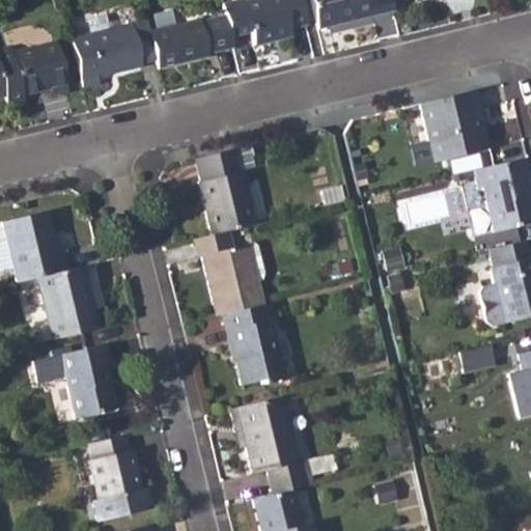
[(239,0),(238,0),(221,4),(224,18),(229,38),(251,33),(254,48),(290,38),(288,30),(307,25),(300,0),(252,0),(240,3),(239,0)]
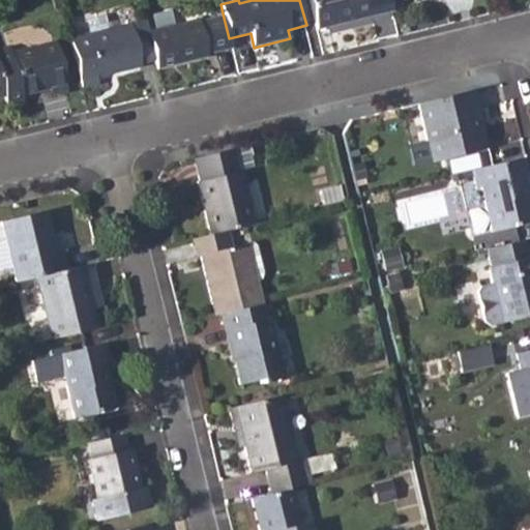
[(310,0),(318,31),(393,11),(391,2),(390,0),(310,0)]
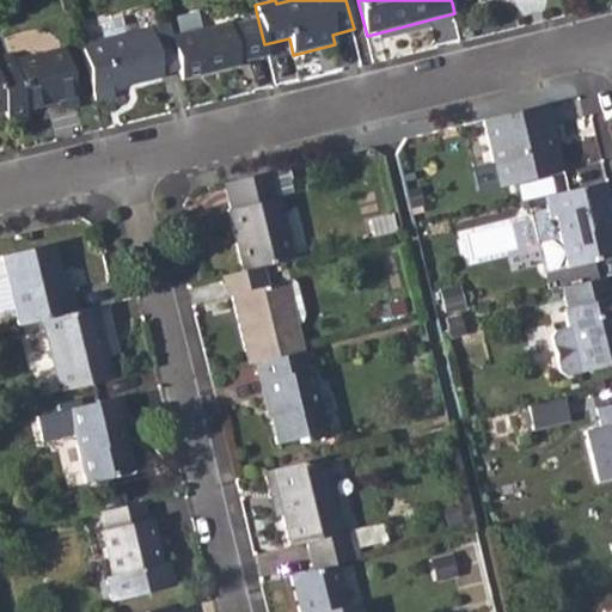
[(228,24),(172,38),(179,69),(182,83),(240,68),(239,65),(268,57),(264,44),(258,20),(230,28),(228,24)]
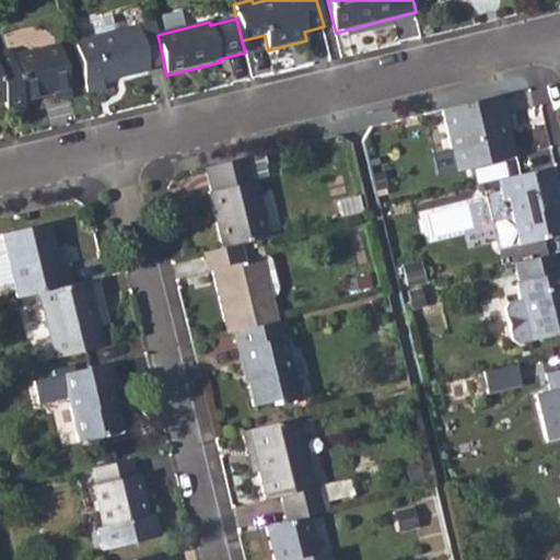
[(153,22),(74,42),(86,93),(104,88),(103,81),(146,70),(147,69),(164,63),(158,35),(153,22)]
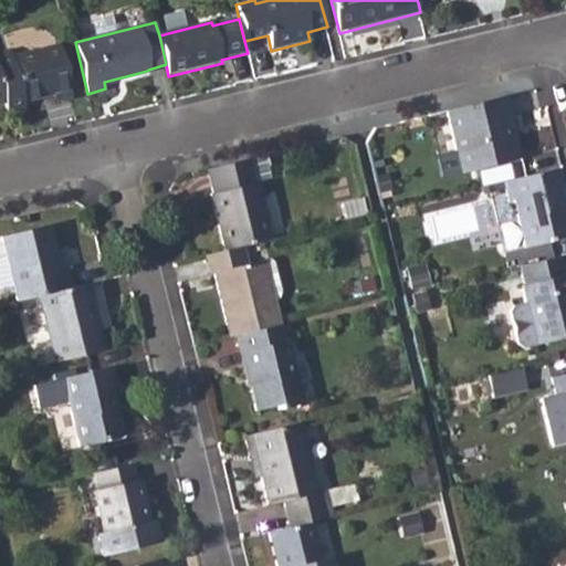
[(11,53),(0,55),(0,79),(4,96),(7,105),(8,114),(24,109),(22,102),(53,95),(54,101),(72,97),(59,45),(12,58),(11,53)]
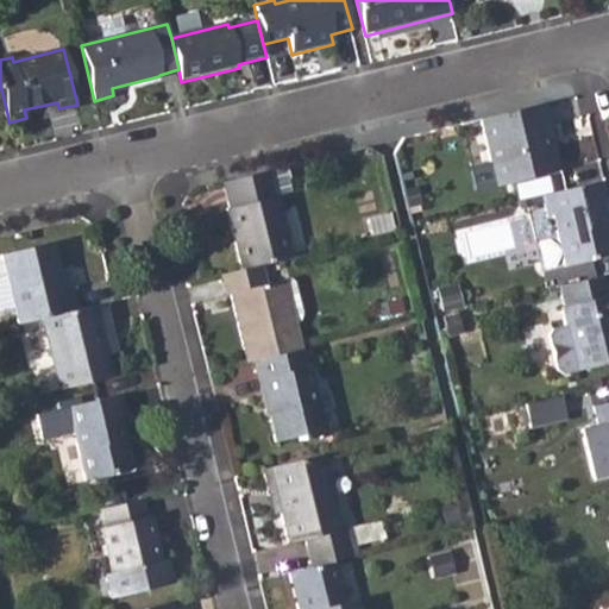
[(540,105),(481,120),(497,187),(548,175),(539,135),(547,132),(540,105)]
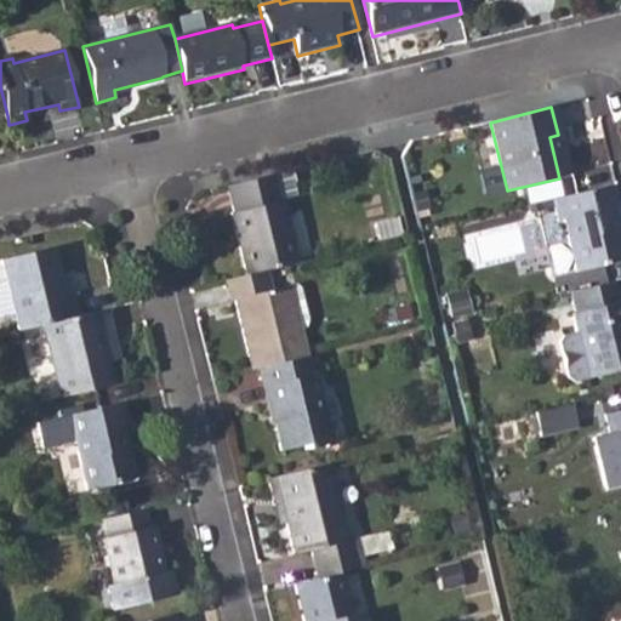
[(273,176),(228,187),(234,212),(232,214),(246,275),(263,272),(298,263),(281,200),(279,201),(273,176)]
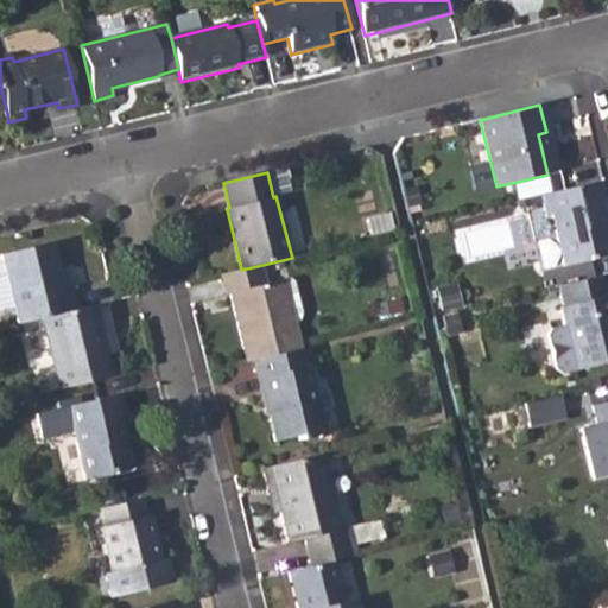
[(600,182),(542,196),(548,216),(553,214),(567,266),(591,260),(589,253),(607,248),(607,230),(606,223),(603,225),(597,203),(605,201),(600,182)]
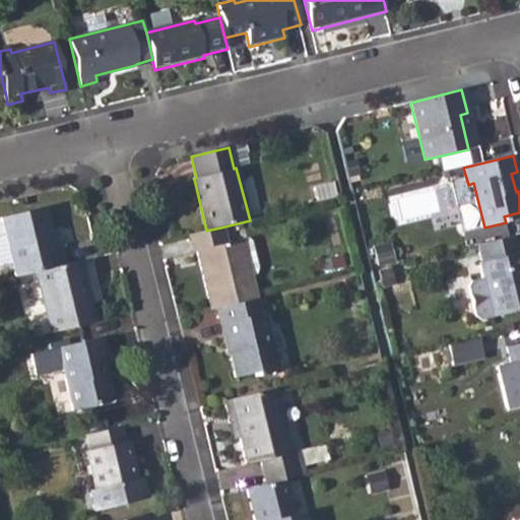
[(0,218),(15,277),(31,272),(63,265),(54,228),(49,229),(44,207),(0,218)]
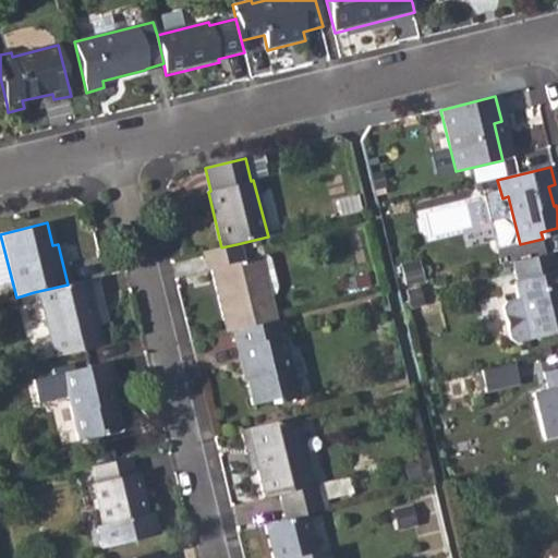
[(221,247),(201,252),(206,271),(209,269),(226,331),(234,330),(274,320),(267,296),(270,295),(274,290),(266,261),(261,257),(241,261),(237,244),(221,247)]
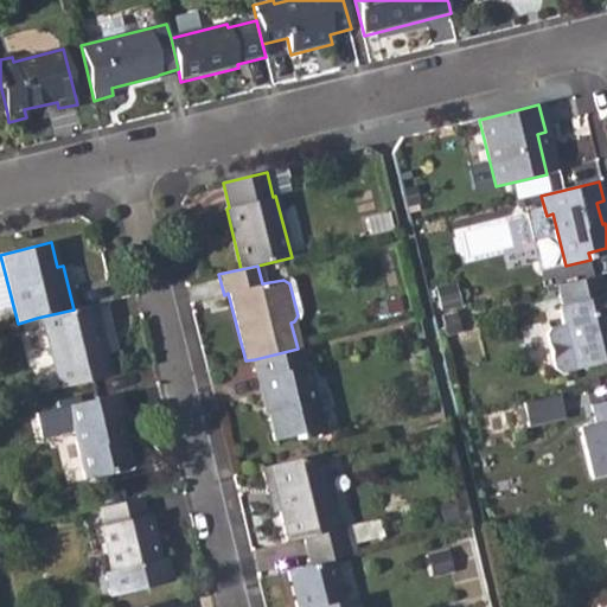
[(600,274),(557,285),(563,305),(560,305),(563,324),(549,327),(545,333),(554,369),(560,372),(575,369),(606,360),(606,293),(605,294),(600,274)]
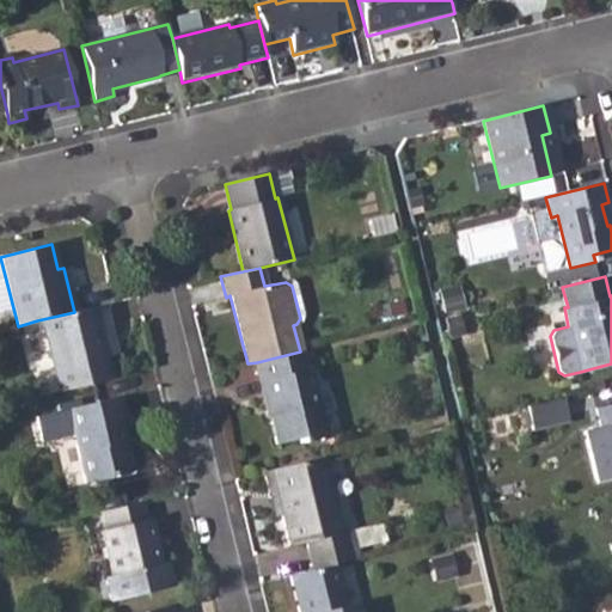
[(74,312),(37,320),(55,392),(105,379),(101,356),(97,346),(106,343),(99,306),(74,312)]
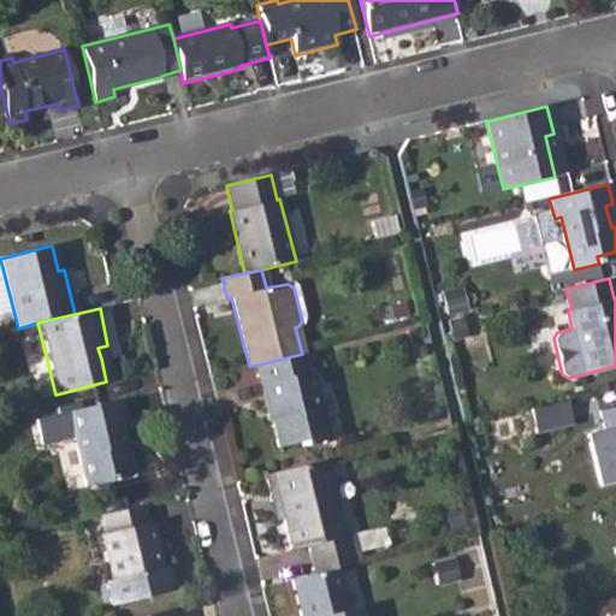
[(302,354),(259,365),(278,444),(300,439),(301,443),(330,436),(313,368),(308,369),(303,354),(302,354)]
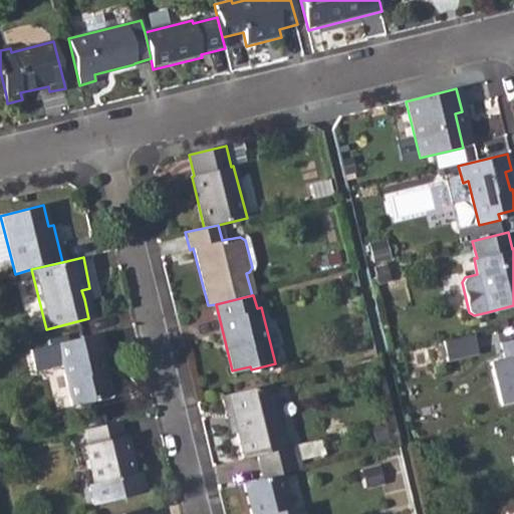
[(100,332),(55,343),(69,406),(91,400),(90,397),(109,391),(98,351),(104,350),(100,332)]
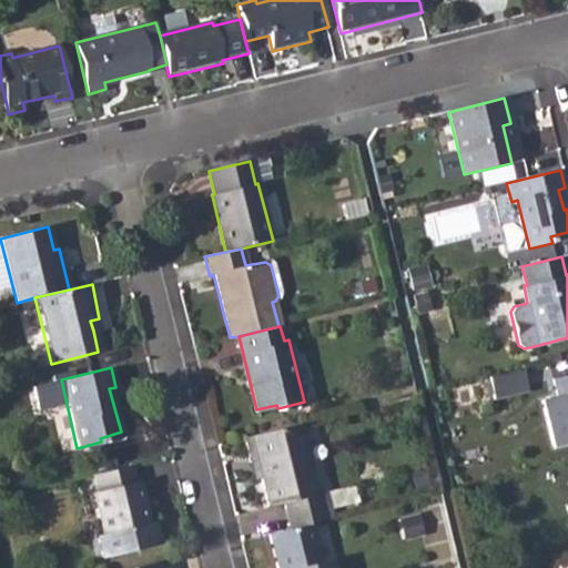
[(528,368),(496,376),(501,398),(533,389),(528,368)]
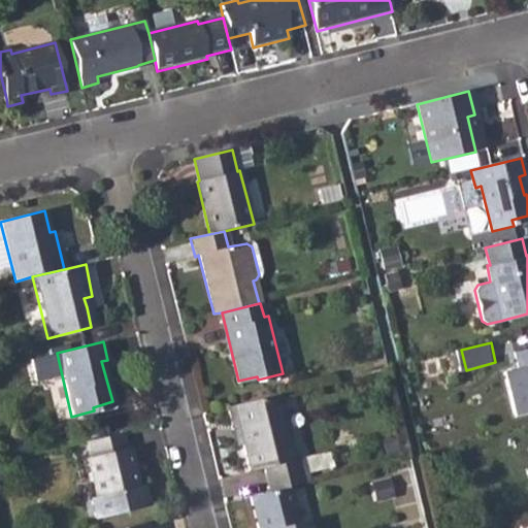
[(527,349),(513,354),(517,366),(500,370),(512,418),(527,413),(527,349)]
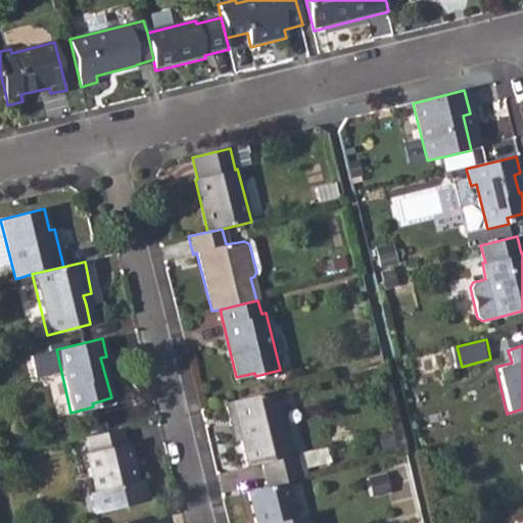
[(278,390),(227,402),(231,421),(237,419),(242,441),(248,467),(263,464),(269,487),(288,482),(310,477),(303,454),(292,457),(292,450),(278,390)]
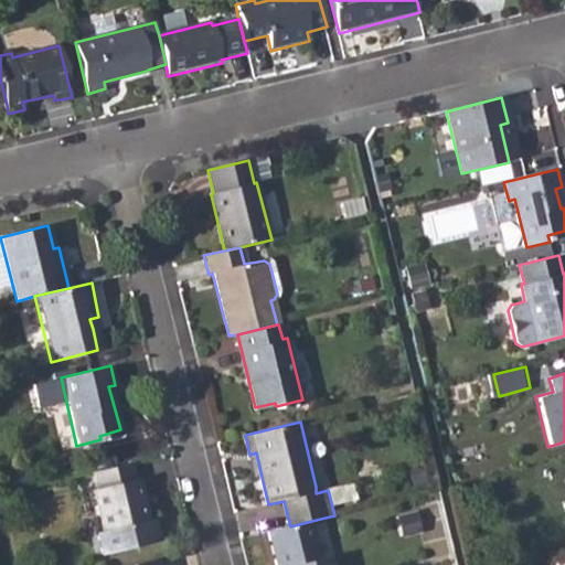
[(129,462),(93,472),(97,489),(93,491),(103,532),(96,534),(102,556),(162,542),(157,520),(148,521),(138,479),(132,480),(129,462)]
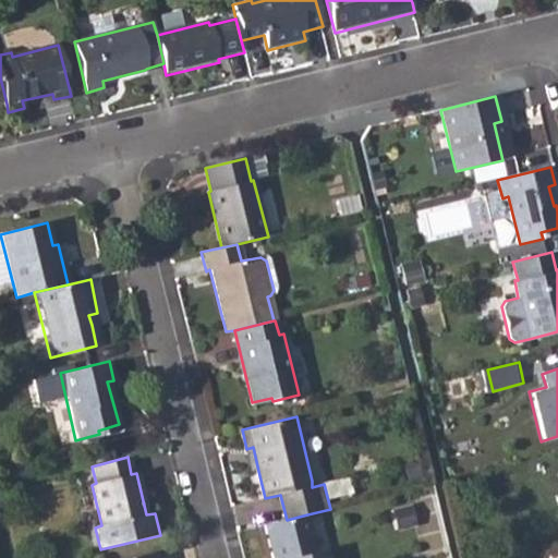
[(287,520),(265,524),(273,557),(324,557),(323,550),(316,552),(307,514),(287,520)]
